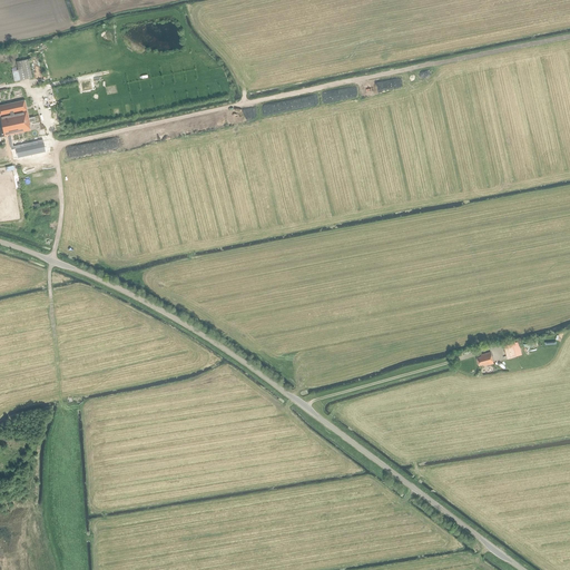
[(18,66),(11,68),(15,81),(32,78),(29,59),(17,61),(18,66)]
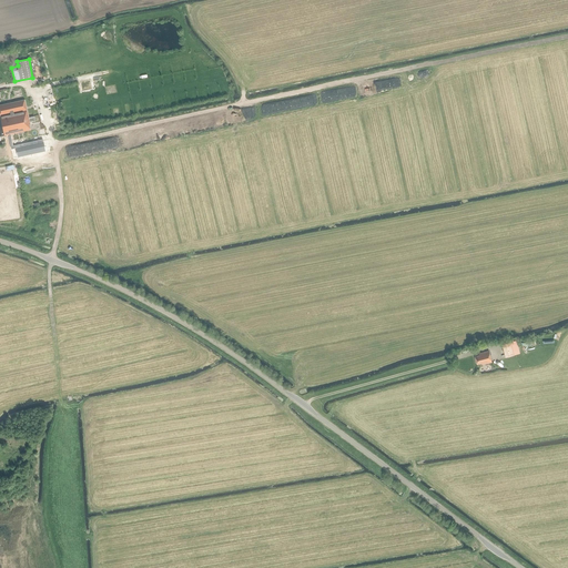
[(80,81),(82,90),(92,88),(90,79),(80,81)]
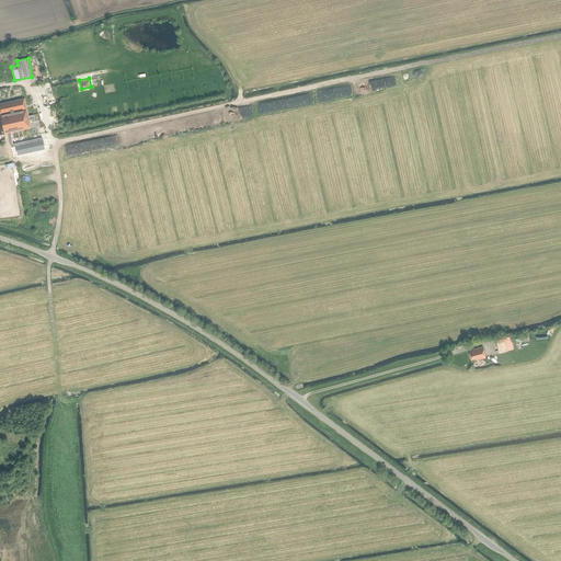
[(0,135),(4,135),(7,146),(34,139),(31,128),(30,124),(30,123),(30,122),(35,121),(34,115),(29,116),(25,99),(0,104),(0,135)]
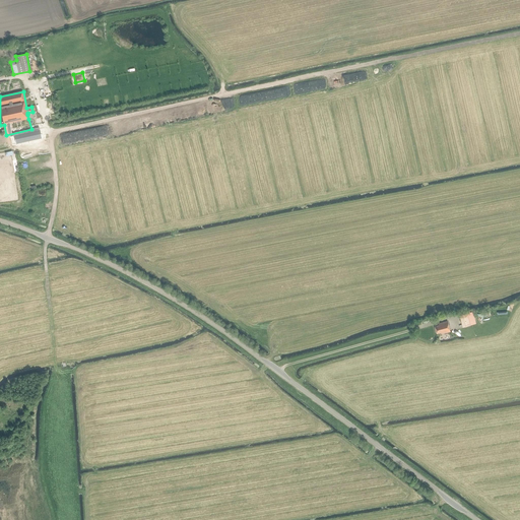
[(467,313),(460,315),(463,327),(470,325),(467,313)]
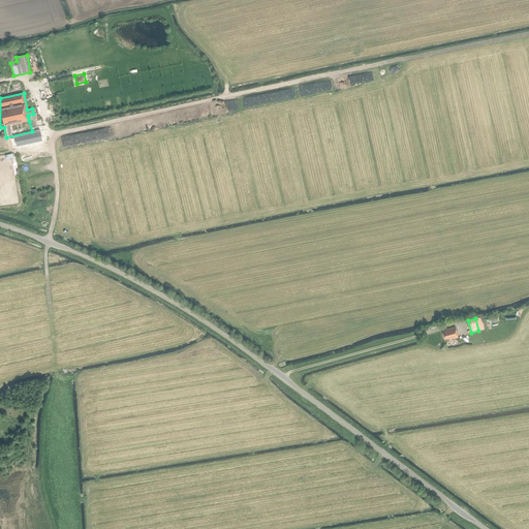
[(458,337),(456,327),(447,329),(447,331),(442,332),(444,339),(450,338),(452,339),(458,337)]
